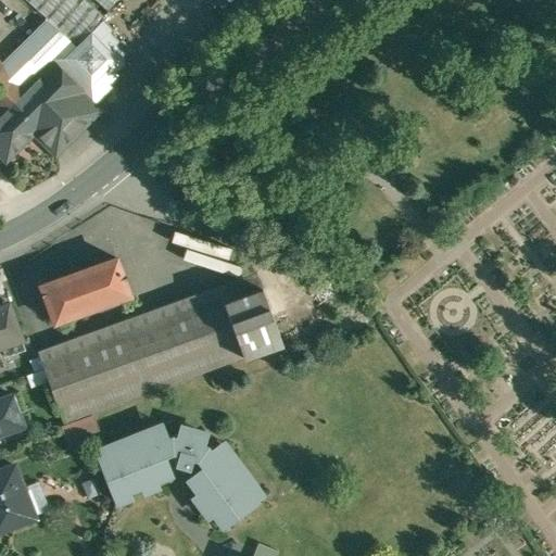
[(104,15),(86,0),(26,0),(47,19),(78,46),(100,21),(104,15)]
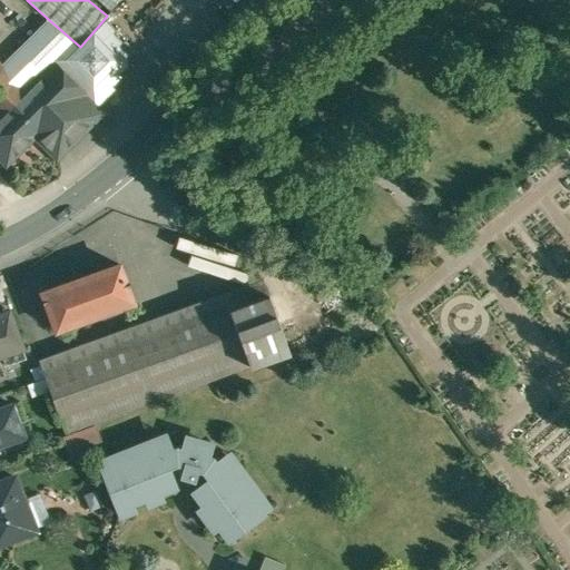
[(120,0),(99,0),(111,10),(120,0)]
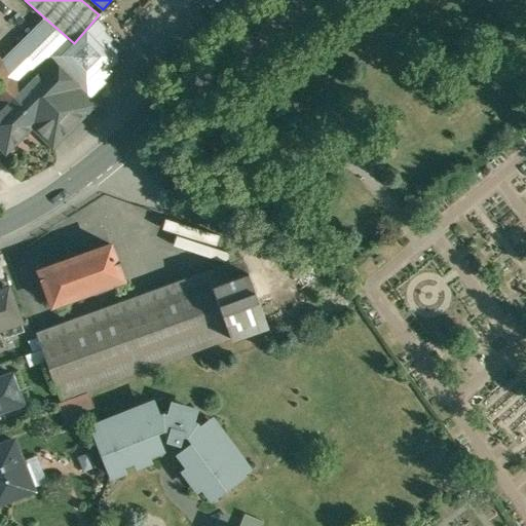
[(74,43),(44,17),(1,60),(25,84),(1,107),(0,108),(0,144),(6,151),(21,136),(24,138),(25,137),(24,135),(33,126),(42,136),(51,126),(58,133),(91,100),(90,99),(107,83),(102,78),(119,61),(119,49),(111,41),(114,38),(95,20),(74,43)]
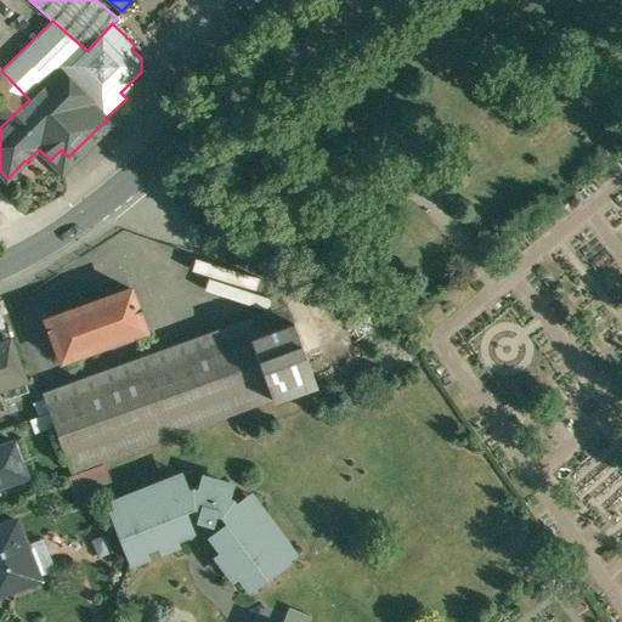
[(0,124),(1,126),(29,100),(1,71),(0,69),(0,124)]
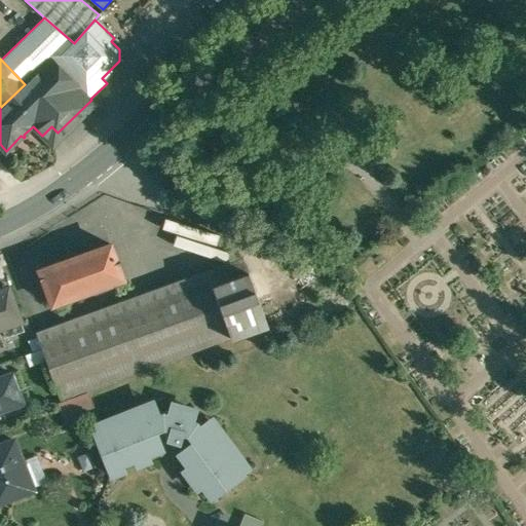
[(112,245),(41,269),(52,303),(123,278),(112,245)]
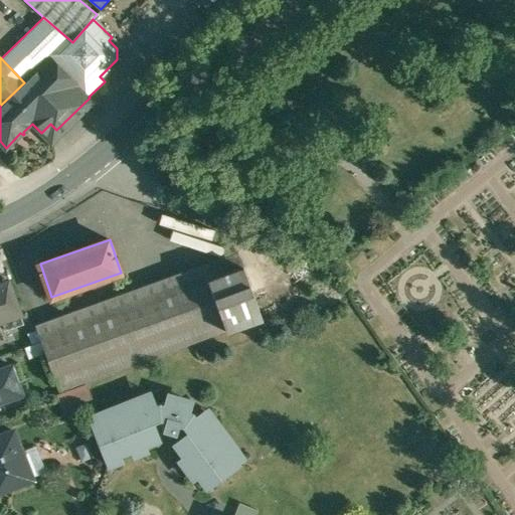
[(243,267),(41,340),(60,391),(263,318),(243,267)]
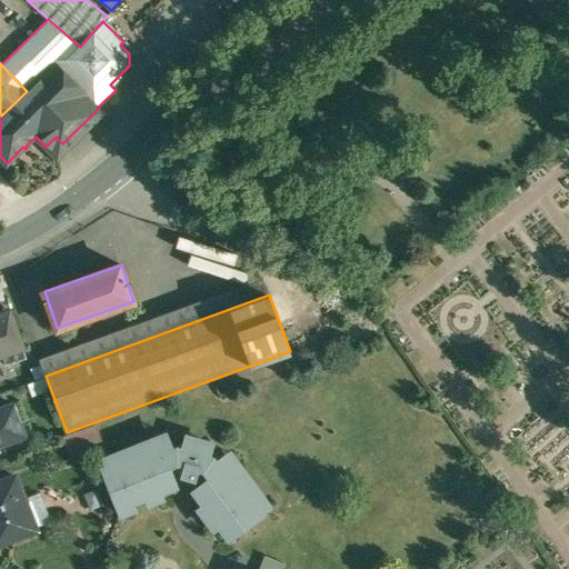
[(9,309),(0,312),(0,341),(5,353),(2,355),(6,363),(26,356),(9,309)]
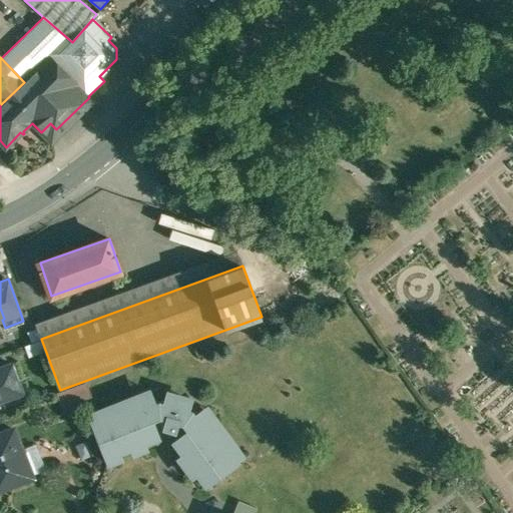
[(0,367),(0,398),(18,391),(8,364),(0,367)]
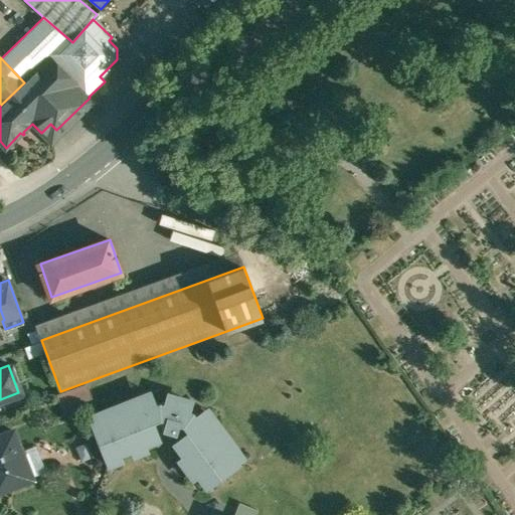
[(86,383),(58,393),(66,413),(94,403),(86,383)]
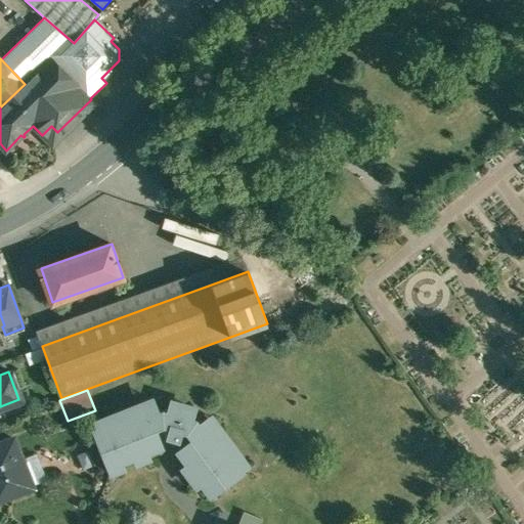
[(194,407),(172,401),(169,412),(164,411),(150,417),(156,430),(164,426),(171,428),(169,437),(179,439),(181,431),(188,433),(193,440),(205,432),(197,421),(191,420),(194,407)]
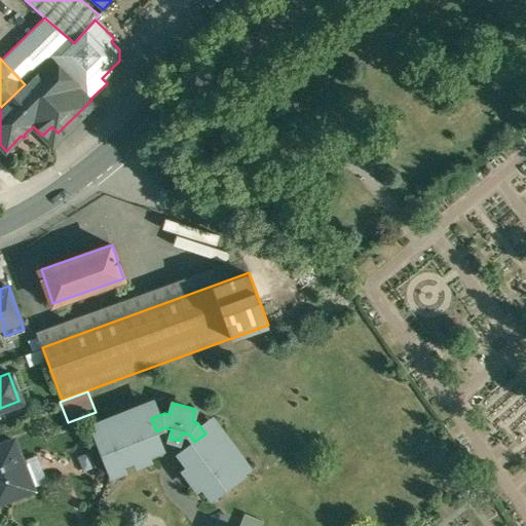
[(149,412),(96,433),(112,475),(124,470),(122,464),(136,459),(138,464),(150,459),(146,448),(160,442),(156,431),(151,418),(149,412)]
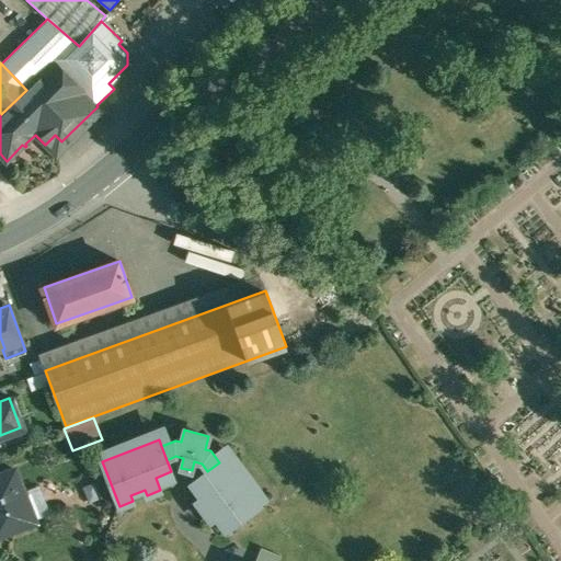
[(260,505),(225,458),(207,471),(197,479),(207,493),(196,501),(212,521),(221,513),(231,526),(260,505)]
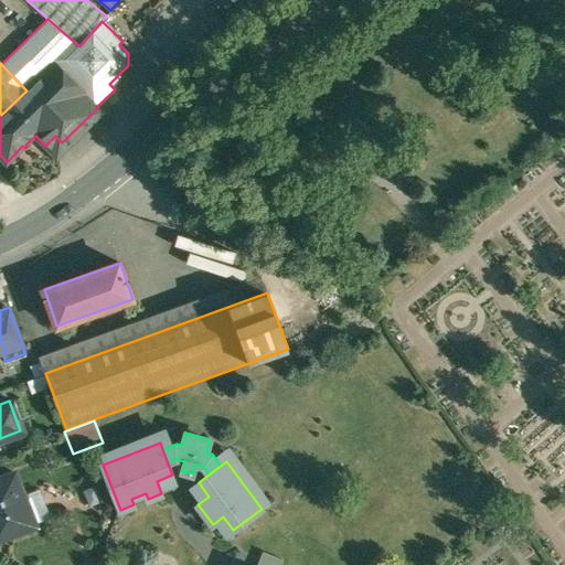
[(16,471),(0,477),(0,537),(35,524),(16,471)]
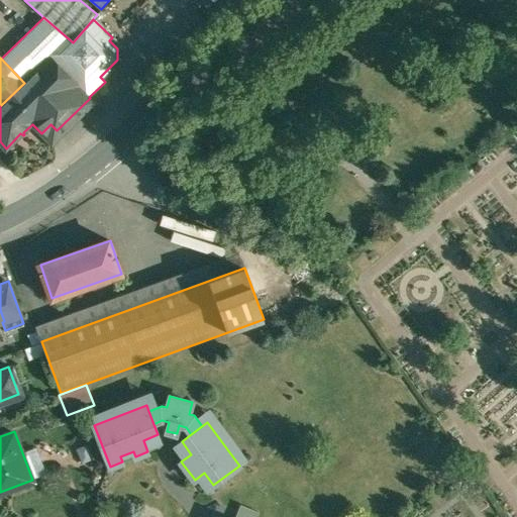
[(255,516),(259,511),(242,504),(236,516),(255,516)]
